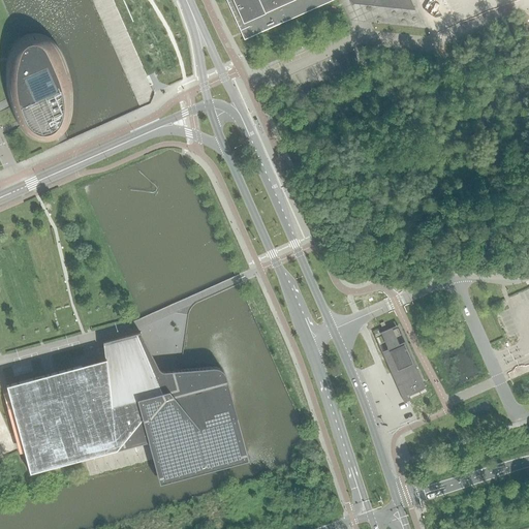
[(225,0),(244,39),(332,0),(348,0),(350,3),(414,9),(412,5),(415,3),(413,0),(225,0)]
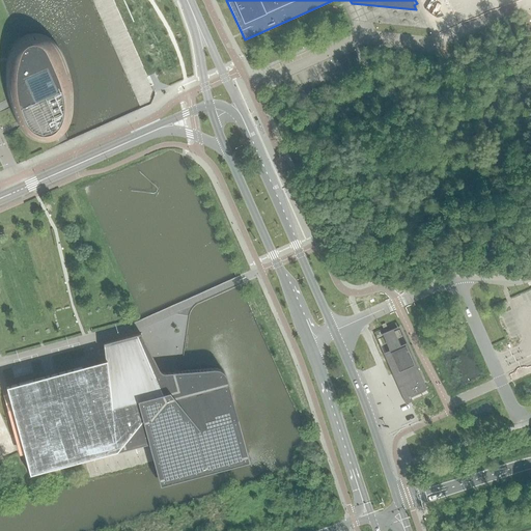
[(449,0),(424,0),(437,28),(438,28),(443,39),(463,31),(449,0)]
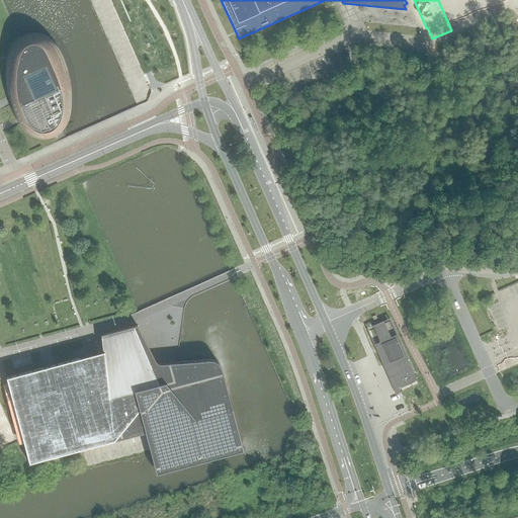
[(20,40),(19,40),(17,42),(16,45),(15,46),(13,48),(12,51),(11,53),(10,55),(10,58),(9,63),(9,66),(9,71),(9,78),(9,81),(9,85),(9,88),(10,90),(10,93),(11,95),(13,94),(14,97),(15,101),(11,103),(19,121),(21,125),(20,125),(22,128),(25,131),(26,133),(28,134),(30,136),(32,137),(34,137),(36,138),(38,138),(44,139),(49,138),(51,138),(54,137),(56,135),(58,134),(61,131),(62,130),(63,128),(65,126),(66,124),(67,121),(68,119),(68,116),(69,114),(69,112),(70,109),(67,110),(68,107),(68,104),(68,98),(68,95),(68,91),(67,86),(67,84),(69,83),(69,82),(67,83),(64,76),(67,74),(67,73),(65,74),(63,68),(62,66),(62,63),(60,60),(59,57),(58,54),(57,53),(56,51),(55,49),(54,47),(52,45),(51,44),(50,42),(49,41),(47,39),(46,39),(45,38),(41,37),(40,37),(39,36),(37,36),(35,35),(32,35),(30,36),(27,36),(25,37),(22,38),(20,39),(20,40)]
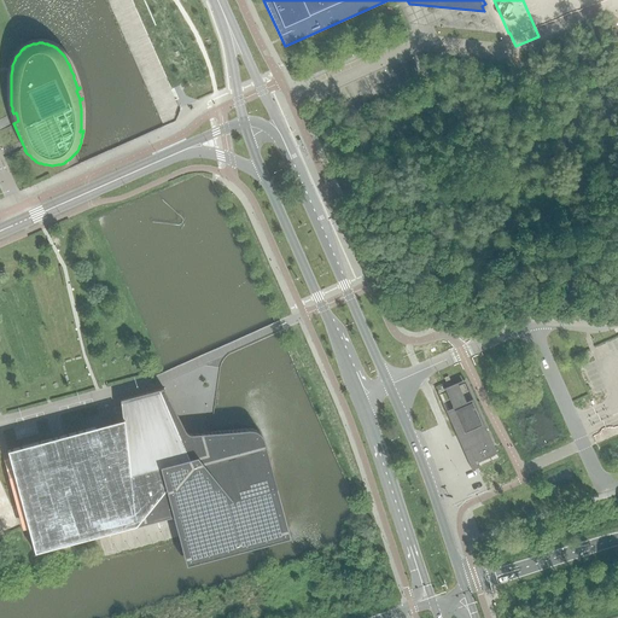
[(497,459),(489,439),(464,380),(437,392),(471,471),(497,459)]
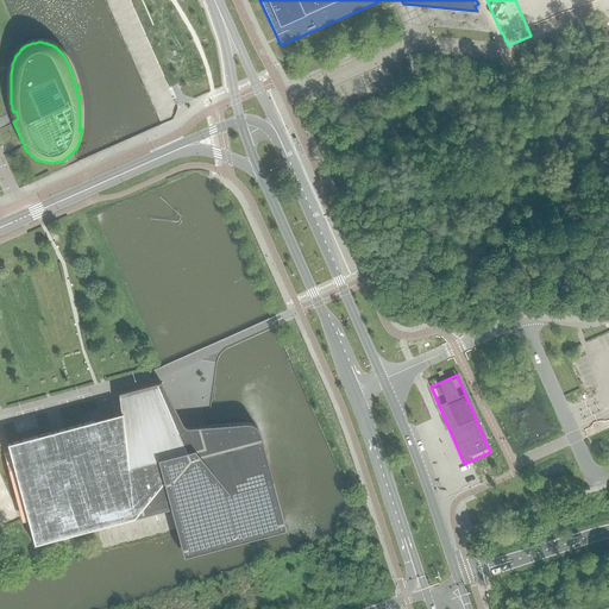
[(32,538),(33,545),(113,523),(119,522),(170,508),(174,523),(175,528),(177,533),(181,551),(183,557),(284,529),(281,514),(262,444),(261,441),(261,438),(259,434),(258,433),(258,431),(257,429),(257,428),(256,427),(255,426),(253,426),(252,425),(251,425),(250,424),(248,424),(246,424),(245,424),(244,424),(240,424),(209,426),(207,426),(206,426),(203,426),(202,426),(200,427),(196,427),(190,427),(189,427),(188,427),(186,427),(184,427),(183,426),(182,425),(182,424),(161,383),(156,384),(118,394),(119,402),(120,413),(115,415),(108,416),(101,419),(94,420),(93,421),(92,421),(90,421),(80,424),(79,425),(64,428),(50,432),(49,432),(6,444),(26,516),(32,538)]
